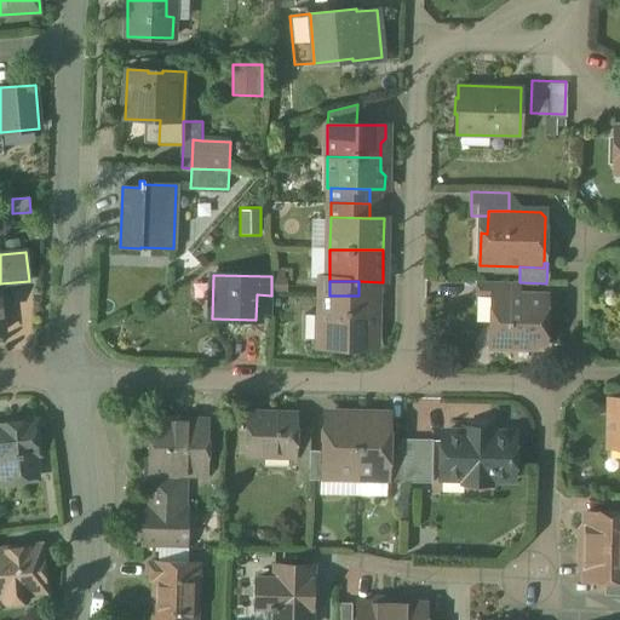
[(518,282),(478,281),(478,299),(492,299),(492,297),(517,298),(518,282)]
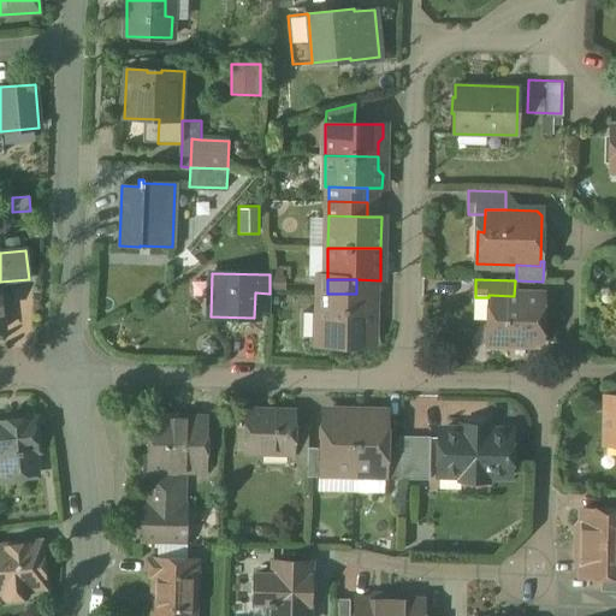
[(356,294),(327,294),(327,308),(356,308),(356,294)]
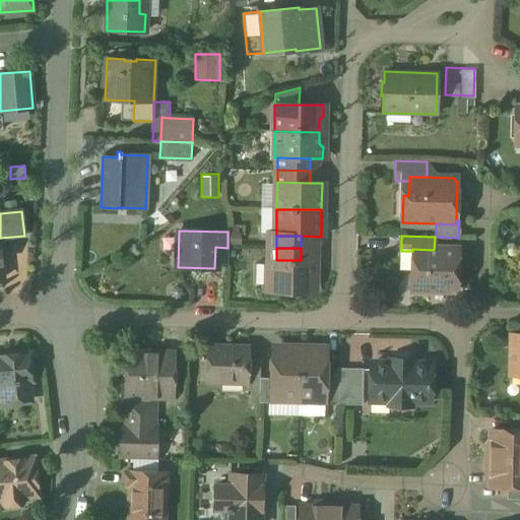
[(434,250),(412,249),(412,251),(411,272),(408,275),(408,287),(411,291),(424,291),(427,288),(457,289),(458,250),(434,250)]
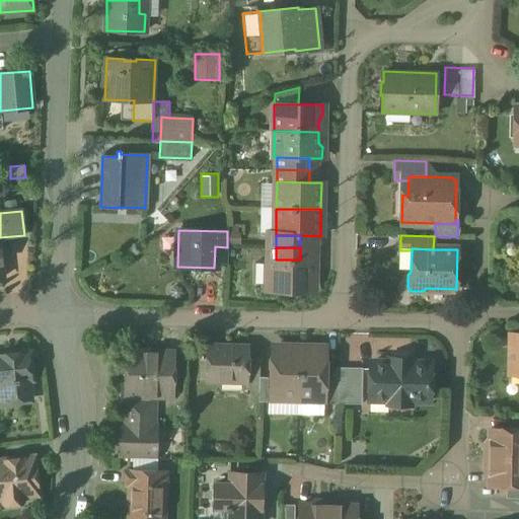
[(276,260),(274,260),(269,264),(254,264),(254,284),(269,284),(273,289),(282,289),(285,292),(296,292),(299,289),(308,290),(313,285),(313,265),(309,260),(300,260),(276,260)]
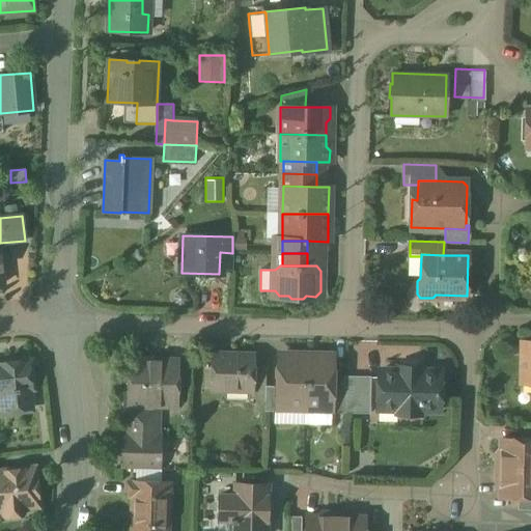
[(530,341),(521,341),(520,383),(530,383),(530,341)]
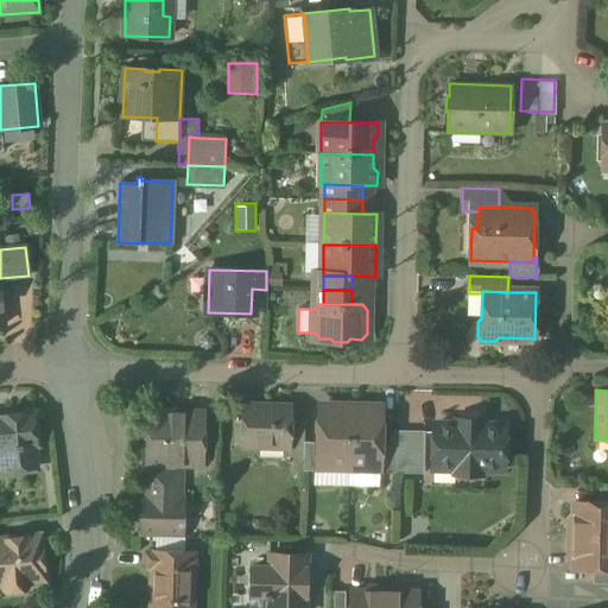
[(290,407),(242,406),(241,445),(289,447),(290,422),(290,407)]
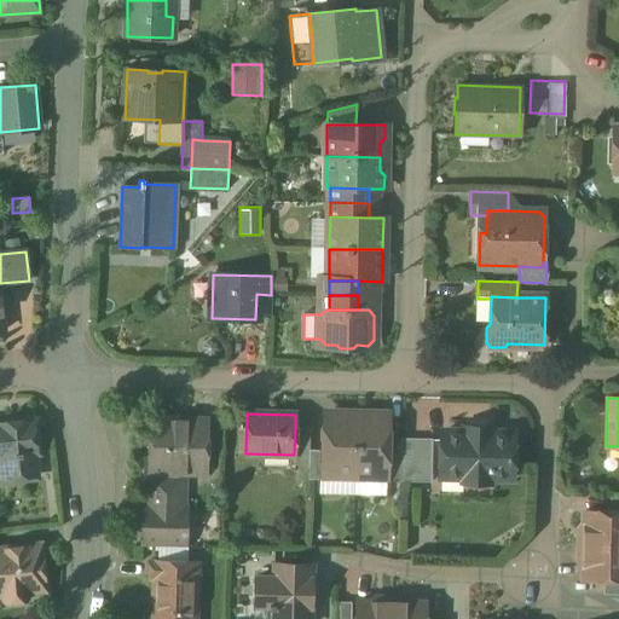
[(356,416),(324,415),(323,450),(323,473),(324,473),(354,474),(356,416)]
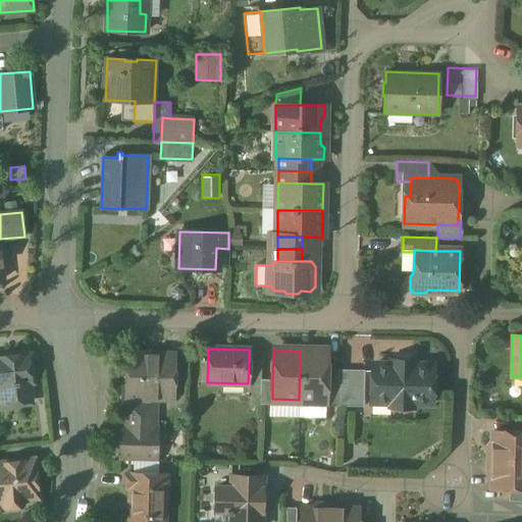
[(327,352),(300,351),(299,400),(324,401),(325,401),(326,381),(327,352)]
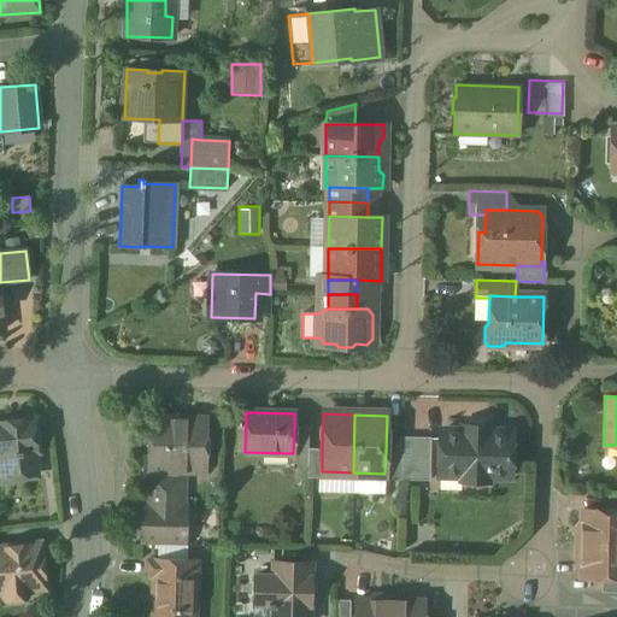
[(205,421),(151,419),(150,469),(187,470),(204,470),(205,421)]
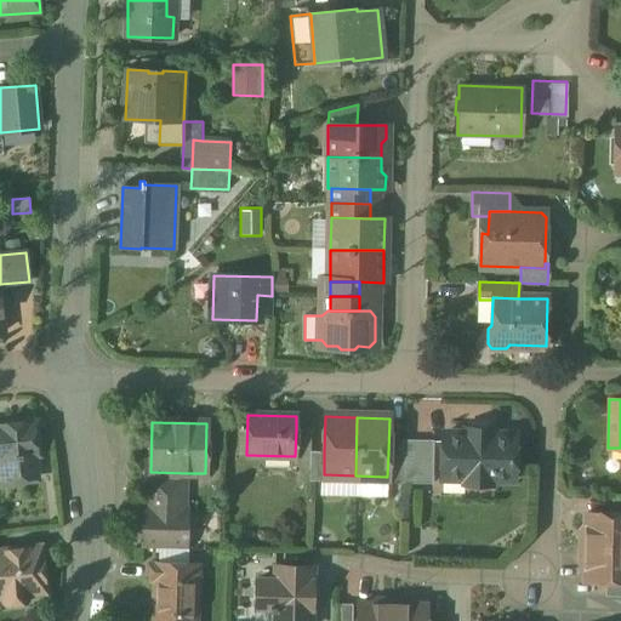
[(34,423),(0,426),(0,457),(3,457),(5,482),(35,478),(33,455),(38,454),(34,423)]
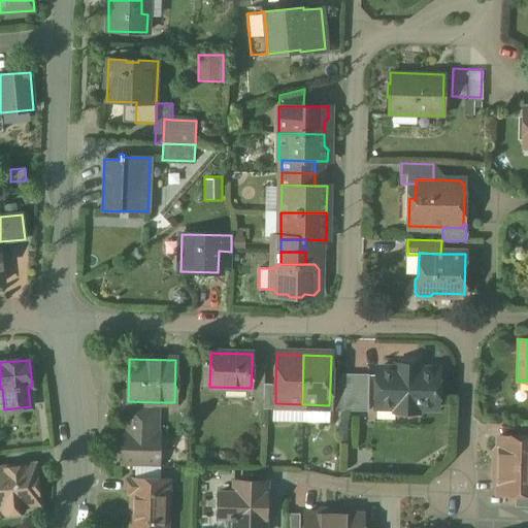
[(418,366),(397,365),(396,369),(377,369),(376,402),(392,402),(400,413),(411,413),(417,407),(436,407),(436,370),(418,370),(418,366)]
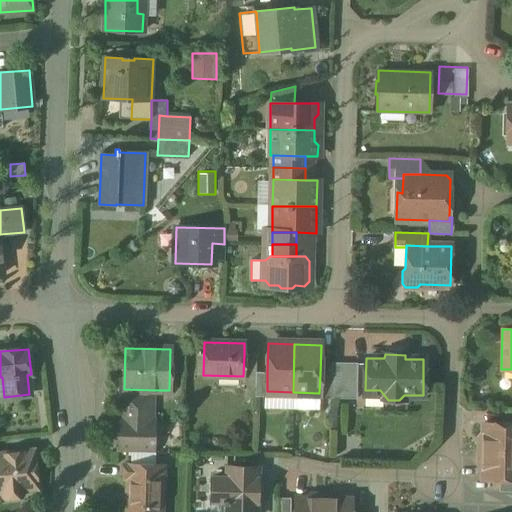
[(256,355),(244,355),(243,376),(243,385),(255,385),(256,372),(256,355)]
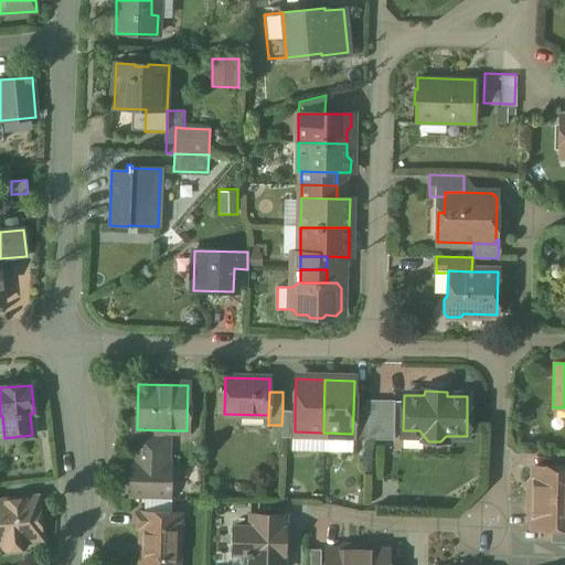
[(394,401),(365,400),(365,413),(365,439),(393,440),(394,401)]
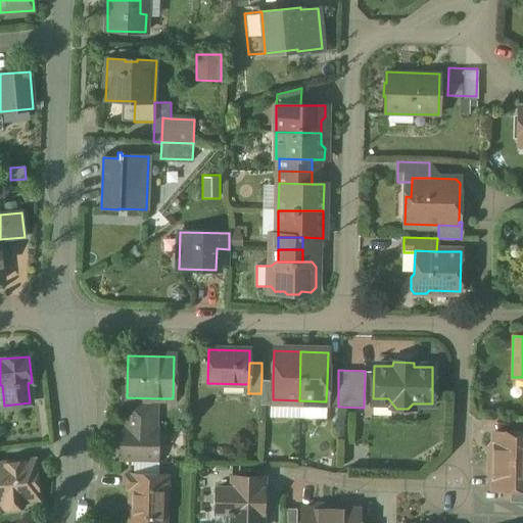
[(273,380),(262,380),(260,393),(260,405),(274,406),(274,399),(273,399),(273,380)]
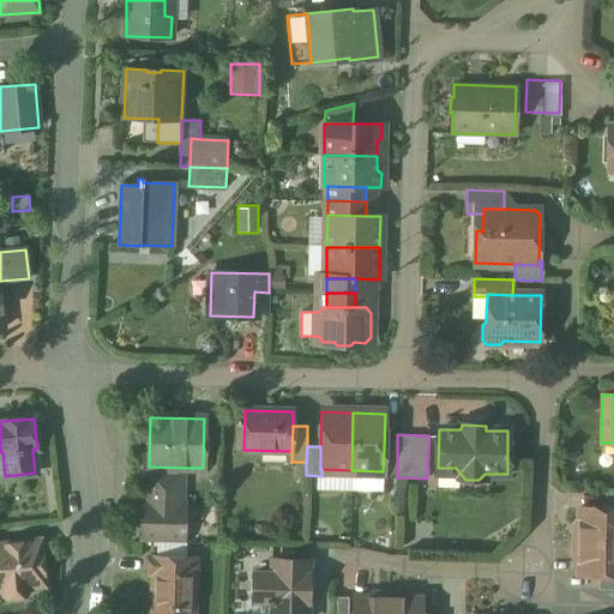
[(397,449),(384,449),(383,471),(381,471),(381,477),(397,477),(397,449)]
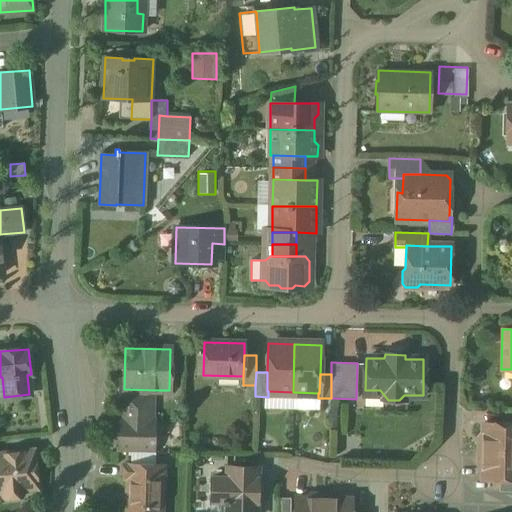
[(124,389),(122,389),(121,417),(118,417),(117,452),(154,453),(155,390),(124,389)]
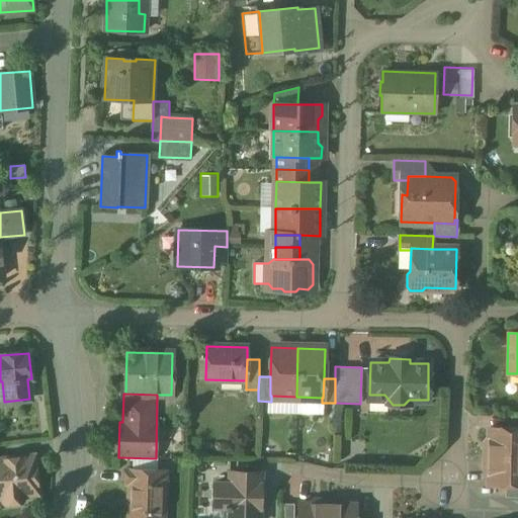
[(517,421),(513,421),(513,429),(489,429),(488,457),(517,457),(517,421)]
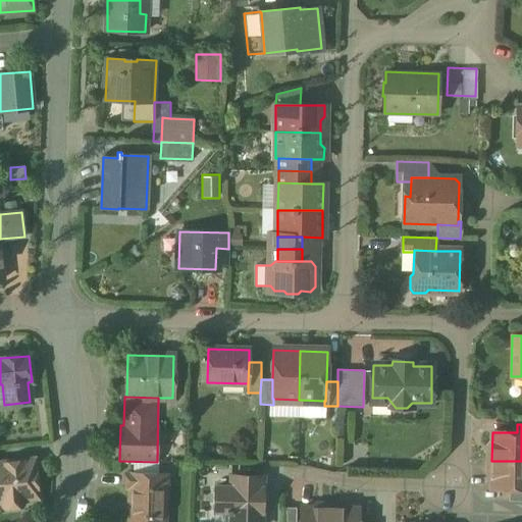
[(0,464),(0,499),(6,509),(19,507),(24,499),(36,498),(35,486),(39,481),(34,476),(32,461),(0,464)]
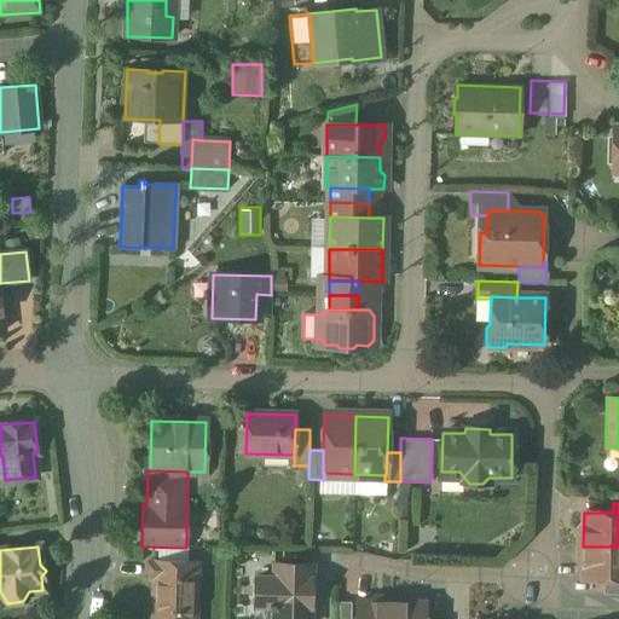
[(618,547),(583,547),(583,580),(603,580),(618,580),(618,547)]
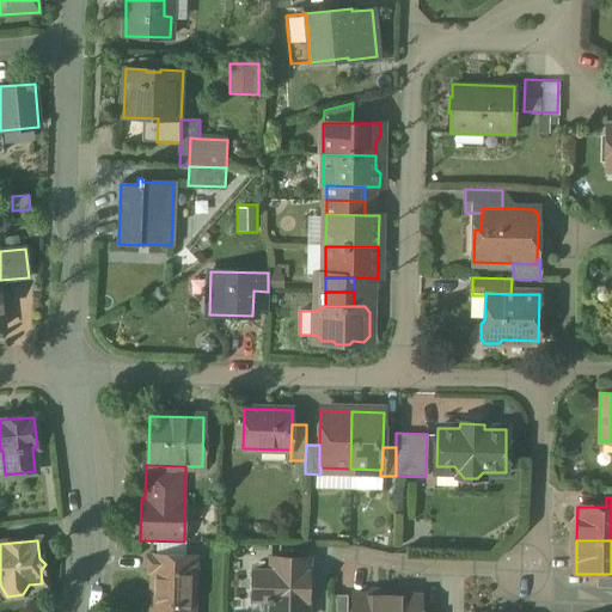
[(196,556),(148,555),(147,571),(152,571),(194,573),(196,573),(196,556)]
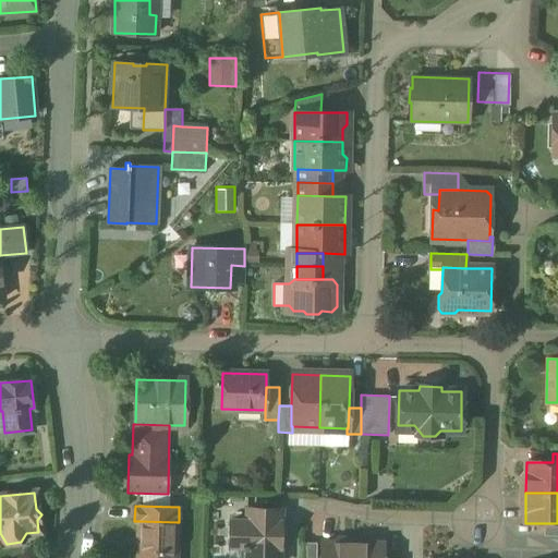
[(281,509),(247,508),(247,521),(281,522),(281,509)]
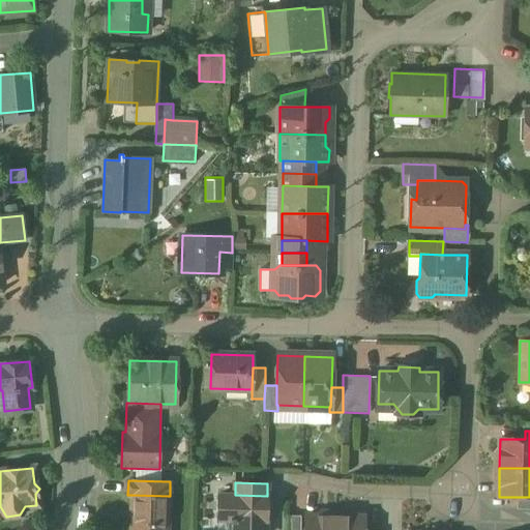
[(167,529),(168,496),(131,495),(130,529),(167,529)]
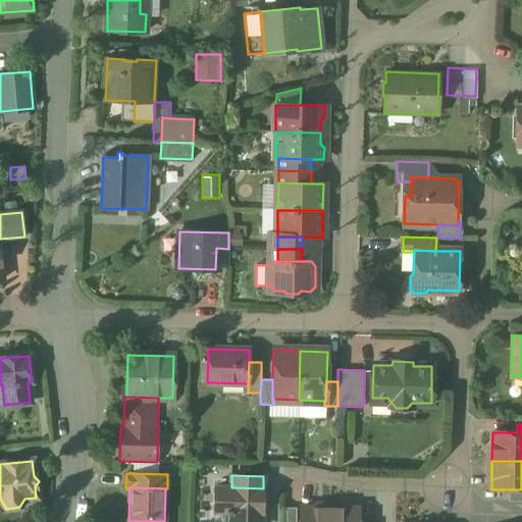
[(231,487),(215,487),(215,511),(226,511),(226,514),(230,514),(229,521),(261,521),(263,488),(231,487)]
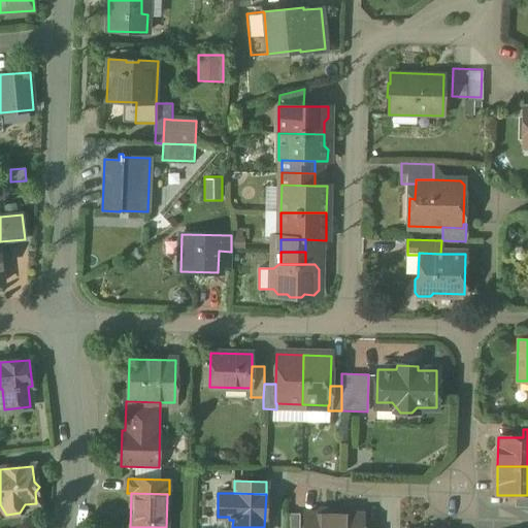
[(527,495),(515,495),(515,507),(527,507),(527,495)]
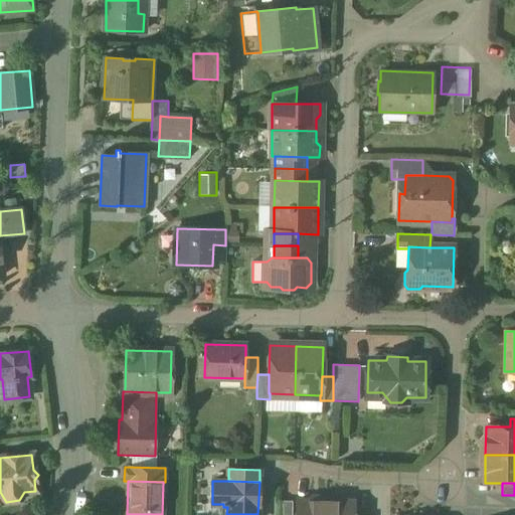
[(292,514),(293,501),(280,501),(279,514),(292,514)]
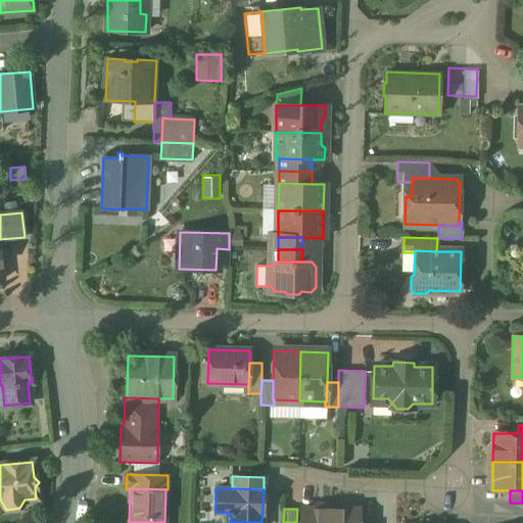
[(330,522),(330,510),(302,509),(301,522),(330,522)]
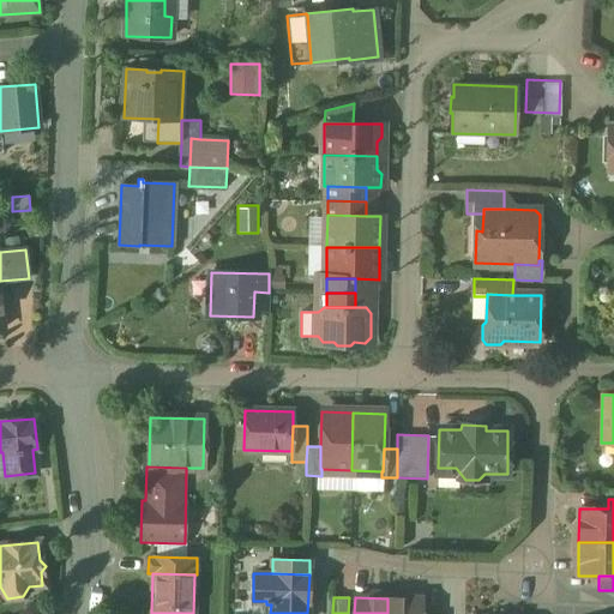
[(421,613),(421,599),(387,599),(387,613),(421,613)]
